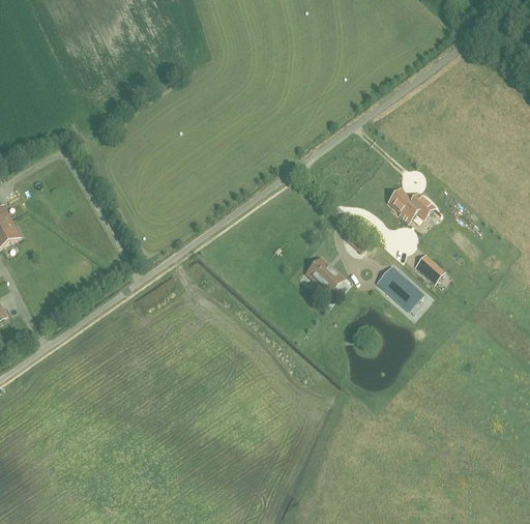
[(421,226),(429,217),(412,203),(405,209),(393,199),(383,209),(395,221),(393,223),(401,230),(413,217),(421,226)]
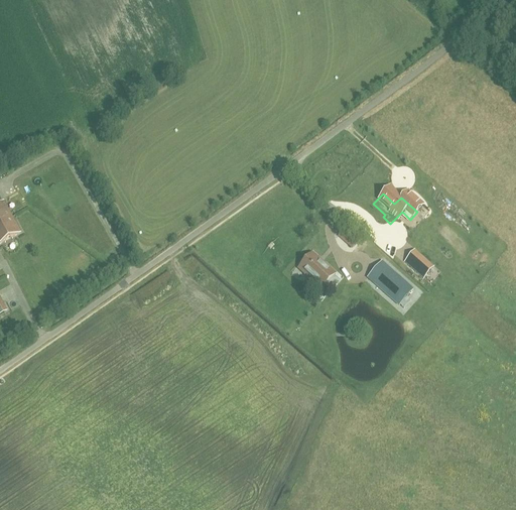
[(0,226),(12,219),(3,203),(0,205),(0,226)]
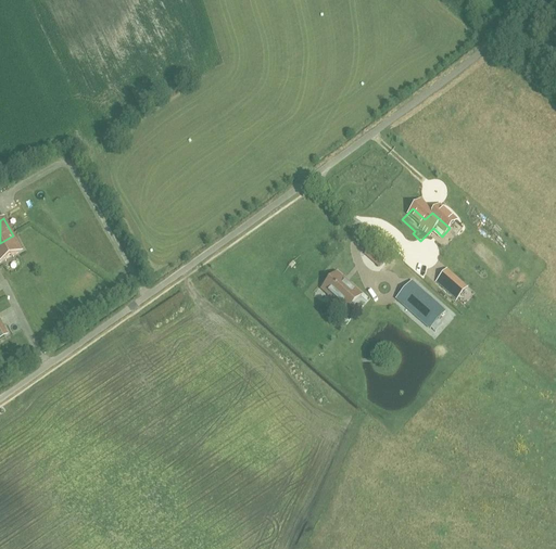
[(0,263),(22,251),(13,235),(0,243),(0,263)]
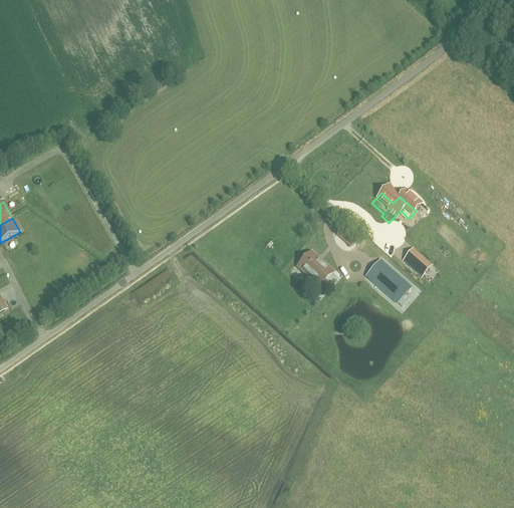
[(358,242),(365,249),(369,245),(361,239),(358,242)]
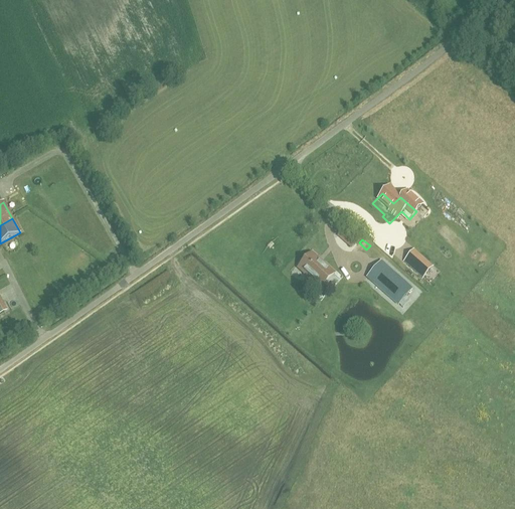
[(423,271),(432,261),(414,245),(412,246),(405,255),(415,264),(423,271)]
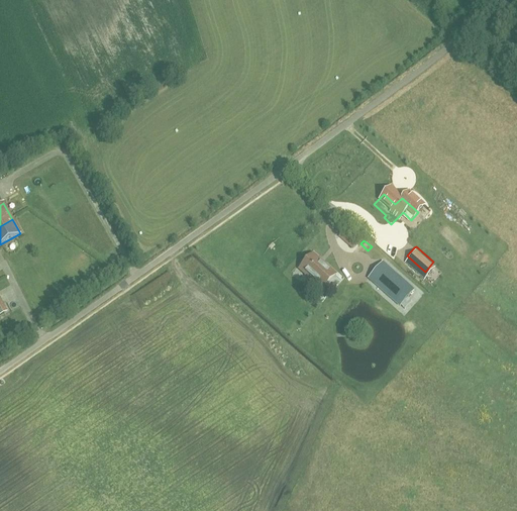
[(336,269),(313,248),(300,264),(323,284),(336,269)]
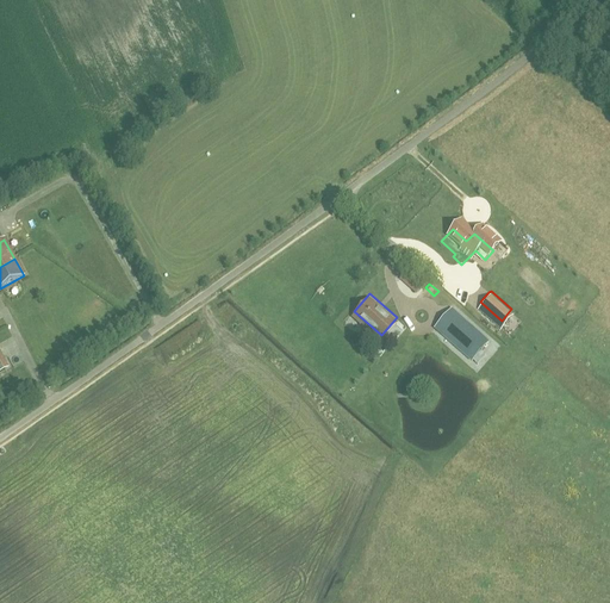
[(435,322),(472,354),(489,336),(452,304),(435,322)]
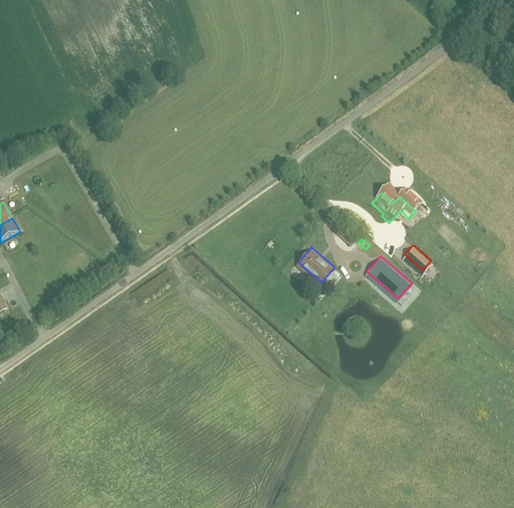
[(363,275),(350,290),(381,318),(396,303),(363,275)]
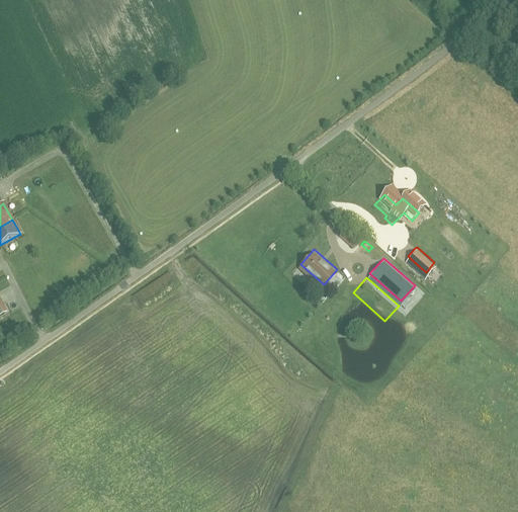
[(358,300),(353,303),(360,311),(364,307),(358,300)]
